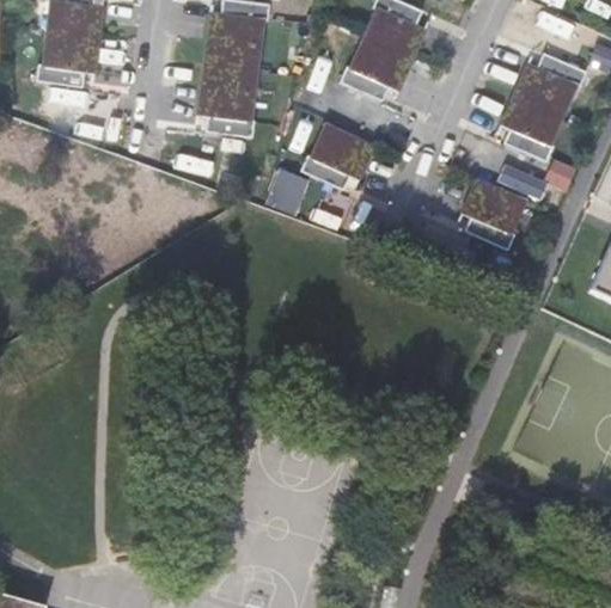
[(50,28),(99,35),(103,5),(93,4),(93,0),(54,0),(50,28)]
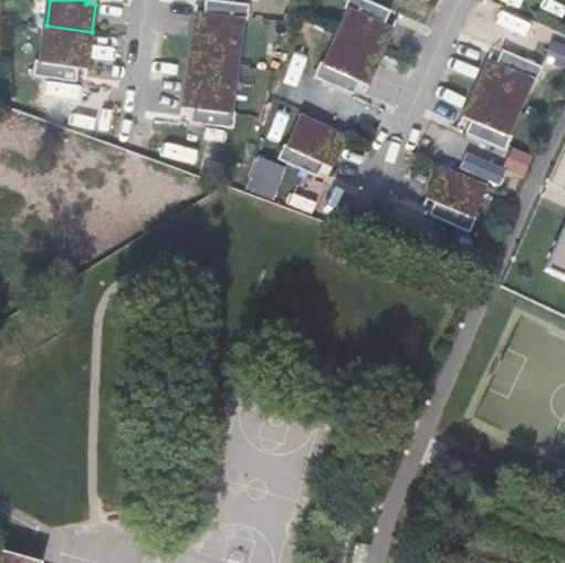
[(189,58),(233,63),(239,18),(248,19),(249,2),(231,0),(205,0),(203,10),(195,9),(189,58)]
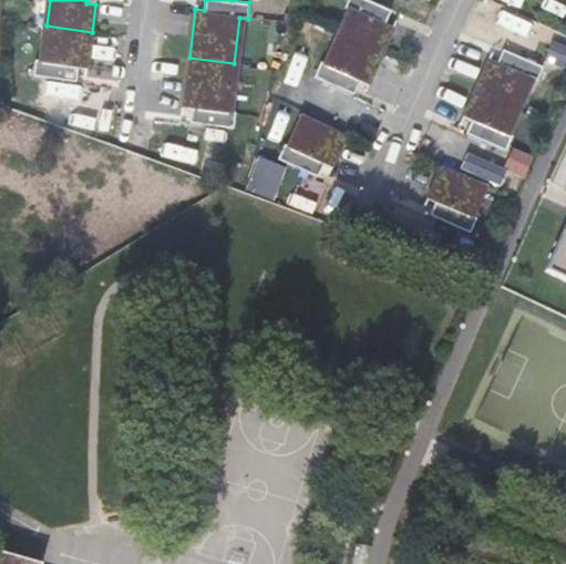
[(341,33),(382,51),(393,26),(386,21),(391,8),(371,0),(347,0),(345,6),(351,9),(341,33)]
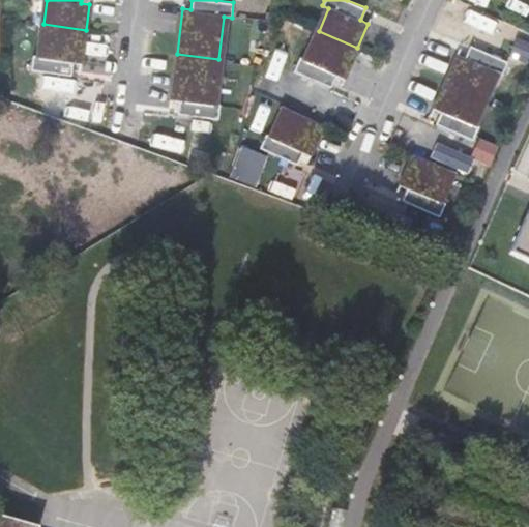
[(82,62),(86,30),(43,24),(40,56),(33,55),(31,68),(71,75),(74,61),(82,62)]
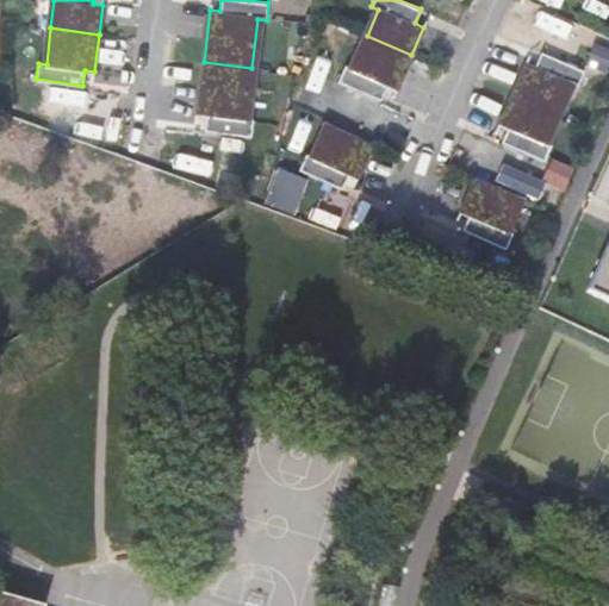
[(397,89),(411,55),(367,36),(353,68),(345,64),(337,80),(381,99),(387,85),(397,89)]
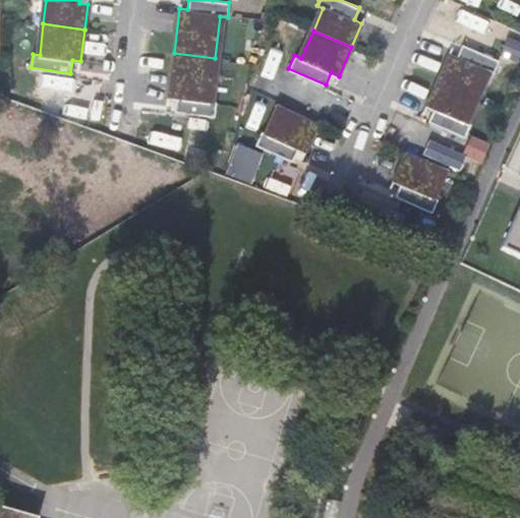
[(437,81),(474,99),(486,70),(493,73),(499,60),(462,44),(457,55),(450,52),(437,81)]
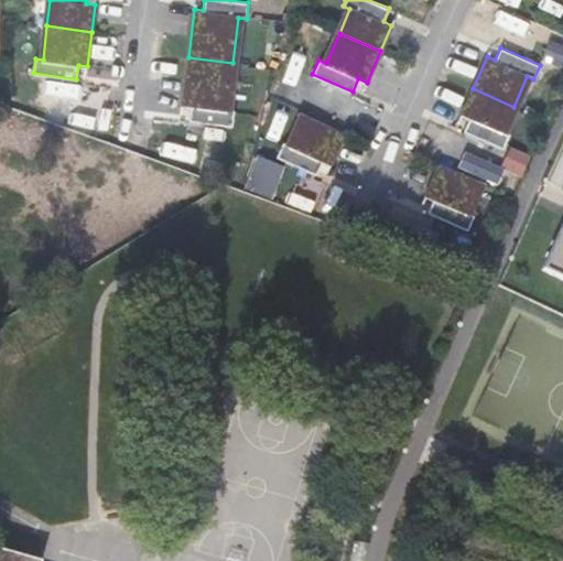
[(226,109),(233,63),(188,57),(182,105),(191,106),(188,120),(233,126),(235,110),(226,109)]
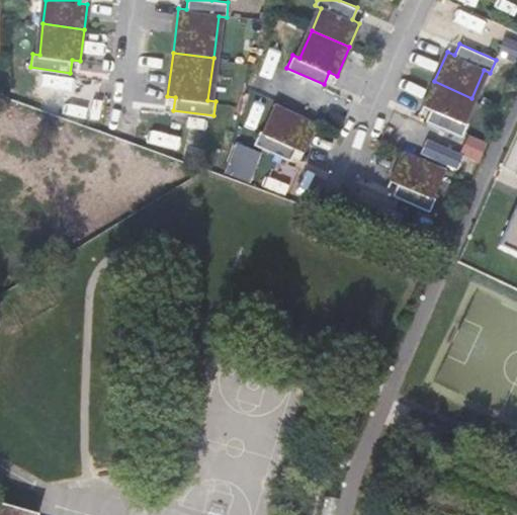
[(267,95),(279,63),(267,58),(255,90),(267,95)]
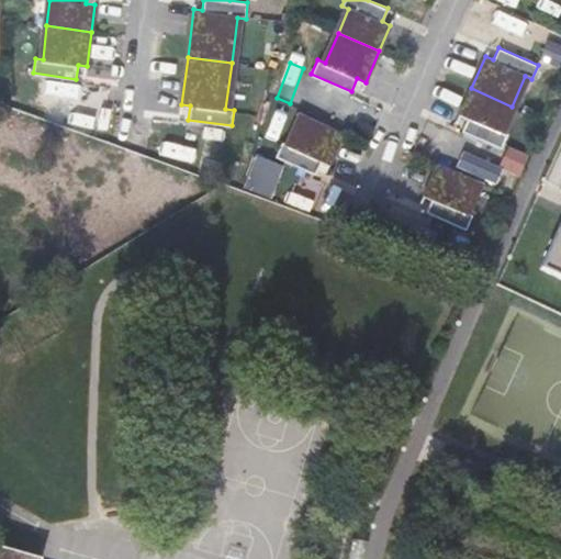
[(165,66),(164,104),(179,104),(180,67),(165,66)]
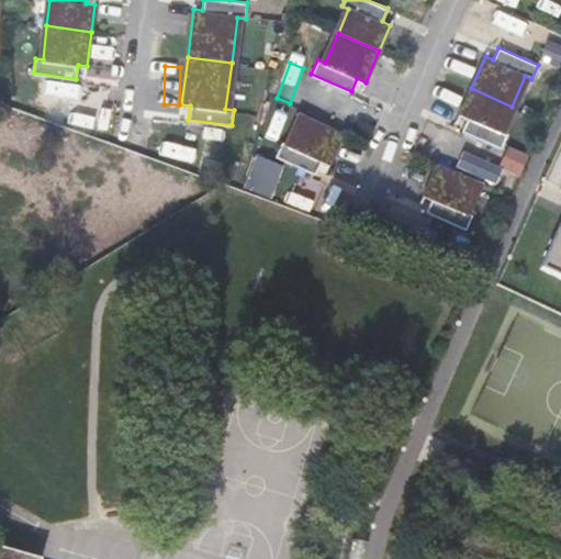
[(468,116),(462,130),(502,147),(508,133),(502,130),(512,107),(471,88),(460,113),(468,116)]
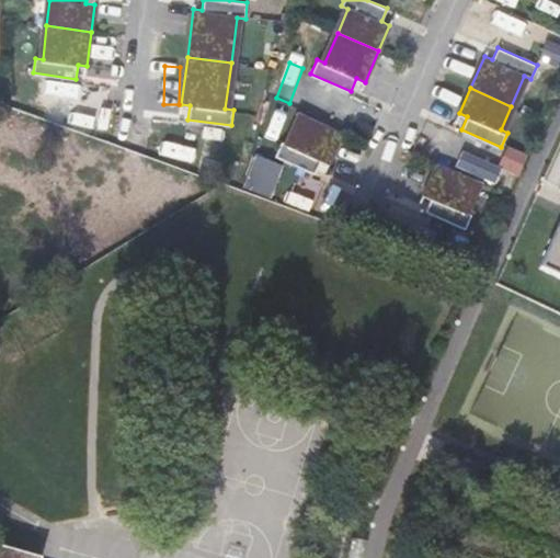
[(329,164),(343,132),(303,114),(288,145),(282,141),(275,155),(315,172),(320,160),(329,164)]
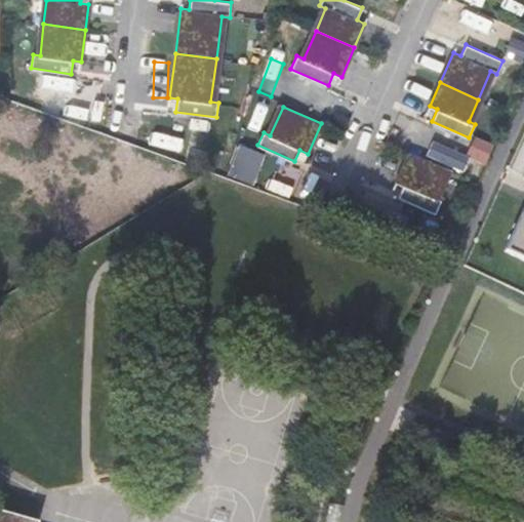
[(401,131),(398,144),(429,151),(432,138),(401,131)]
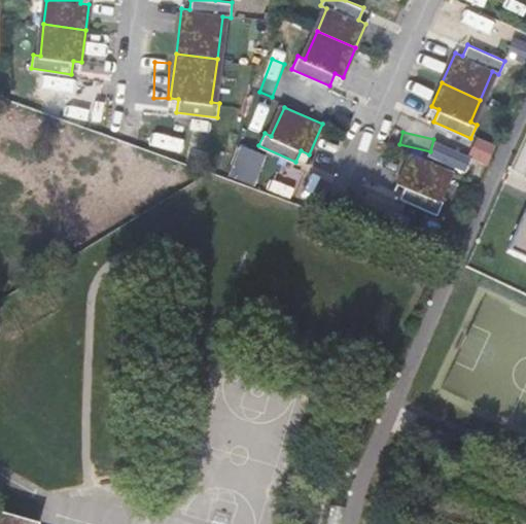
[(475,133),(468,153),(490,160),(496,138),(475,133)]
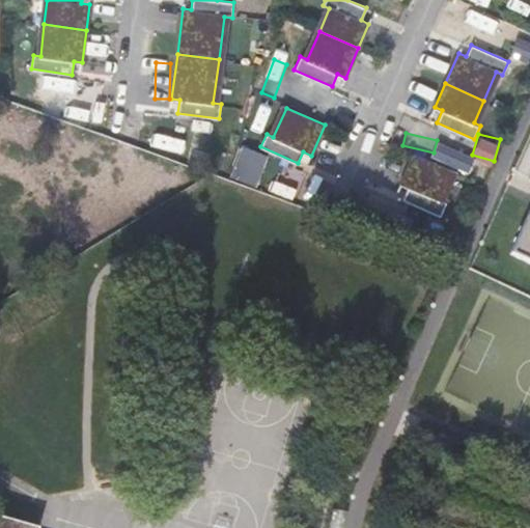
[(452,170),(414,153),(400,184),(408,188),(402,199),(441,216),(446,202),(440,199),(452,170)]
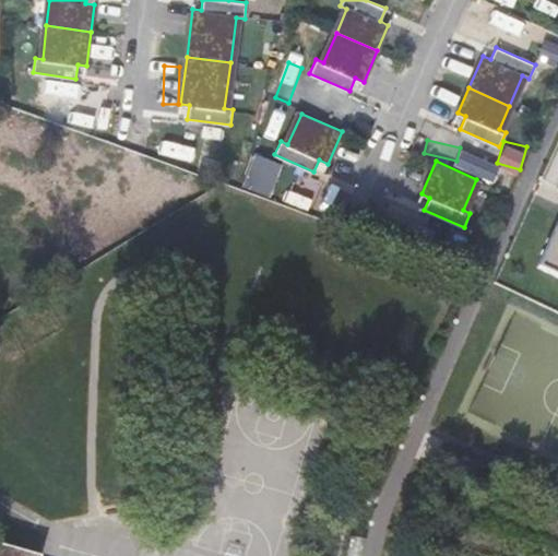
[(557,220),(537,264),(557,274),(557,220)]
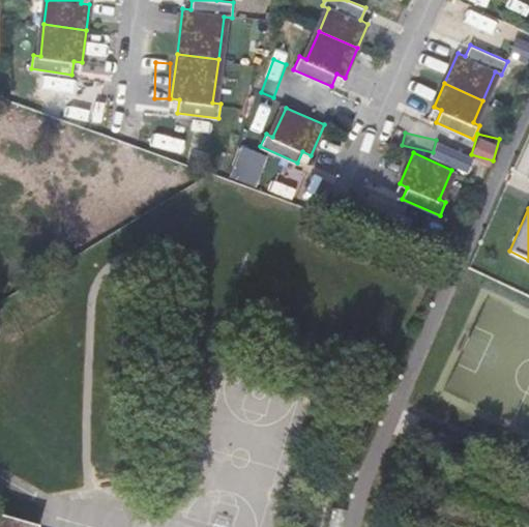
[(37,526),(38,525),(0,515),(0,526),(37,526)]
